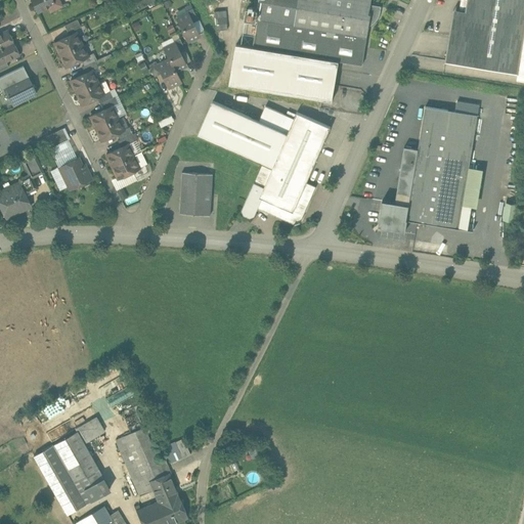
[(32,0),(38,11),(48,6),(49,6),(48,2),(51,0),(32,0)]
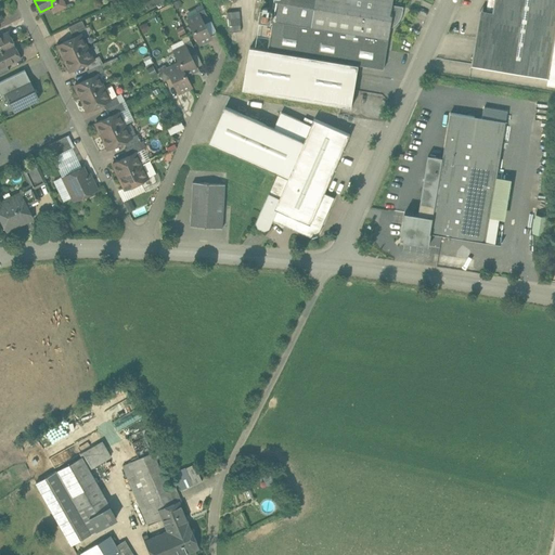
[(62,0),(54,0),(51,2),(52,7),(51,7),(53,12),(65,5),(62,0)]
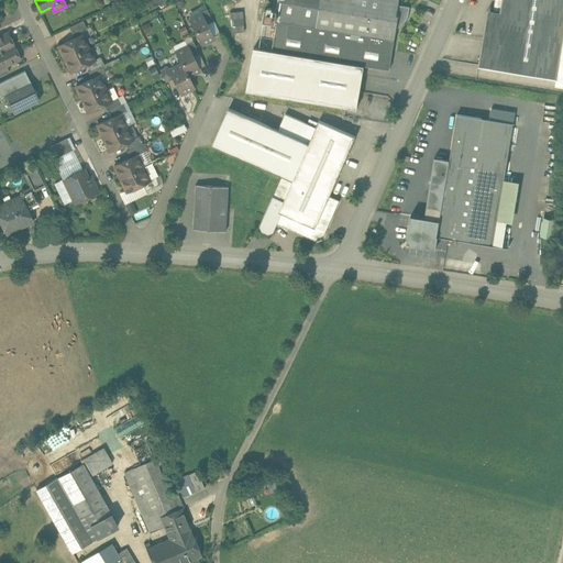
[(398,0),(280,0),(279,9),(278,15),(278,14),(277,13),(277,15),(277,17),(278,17),(278,20),(395,39),(397,26),(399,25),(401,24),(404,22),(405,20),(407,15),(408,13),(409,7),(398,6),(398,0)]
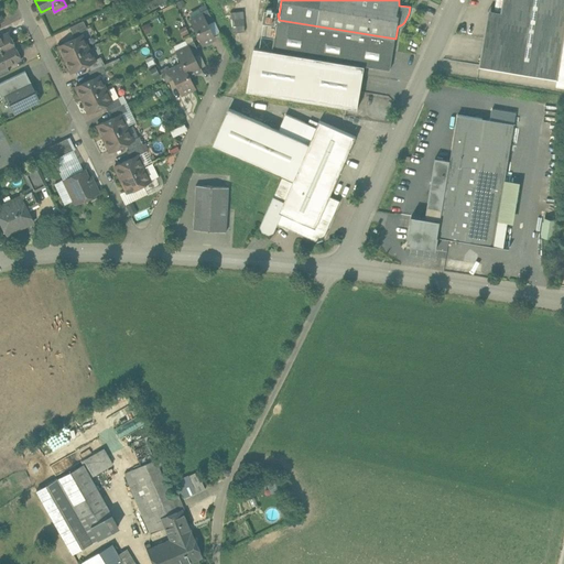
[(563,0),(503,0),(501,11),(492,67),(559,78),(563,86),(563,0)]
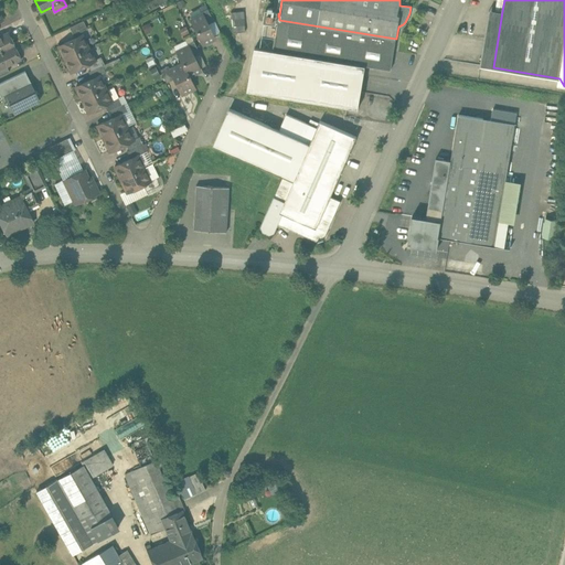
[(214,21),(208,9),(201,11),(202,14),(203,14),(208,24),(214,21)]
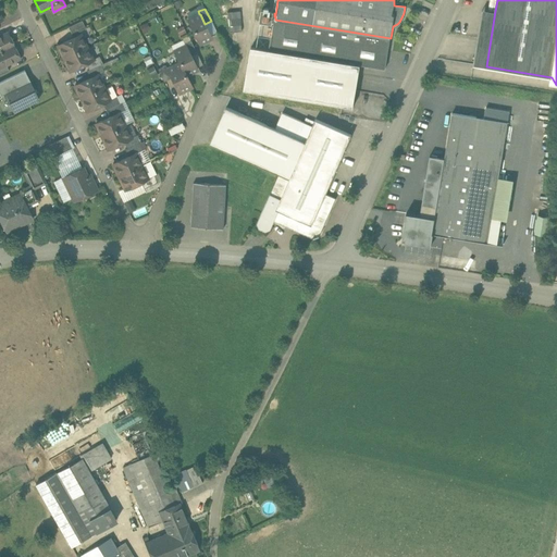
[(274,11),(262,9),(260,21),(272,23),(274,15),(274,13),(274,11)]
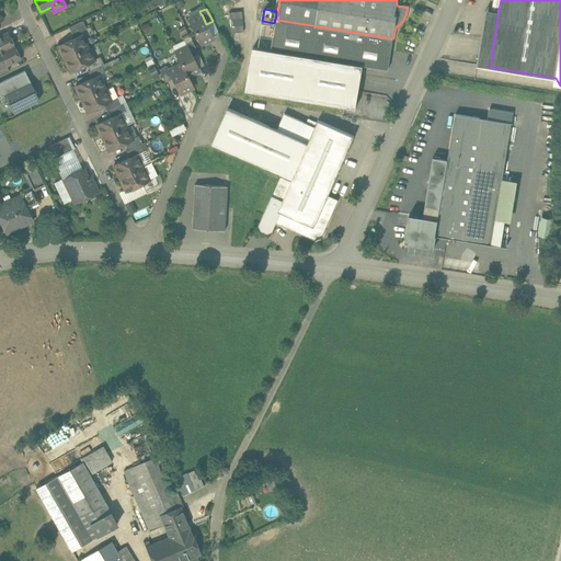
[(206,24),(202,14),(201,14),(190,20),(201,44),(213,38),(206,24)]
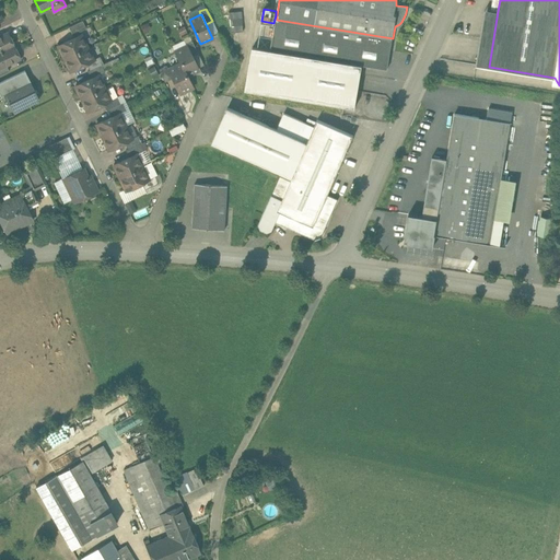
[(82,20),(69,27),(72,34),(86,27),(82,20)]
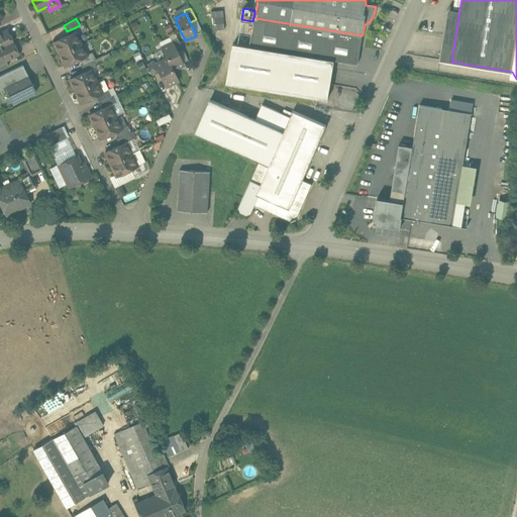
[(363,35),(255,18),(250,45),(334,60),(357,64),(363,35)]
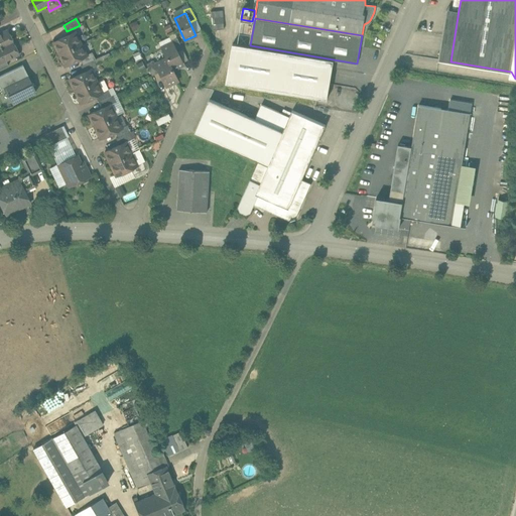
[(0,32),(0,47),(13,41),(7,30),(0,32)]
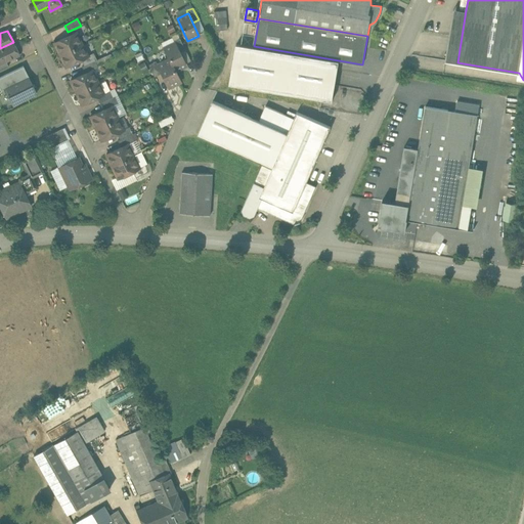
[(76,32),(54,42),(60,54),(82,44),(76,32)]
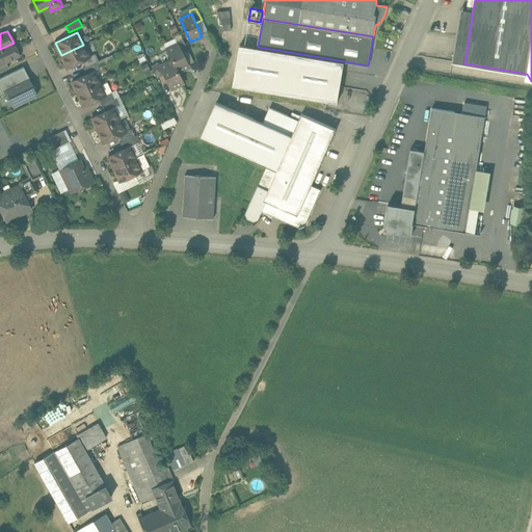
[(188,50),(182,38),(176,41),(178,44),(183,53),(188,50)]
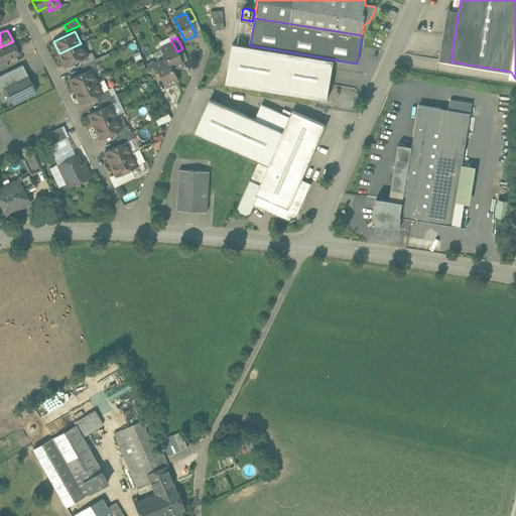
[(13,41),(0,47),(0,62),(6,59),(18,53),(13,41)]
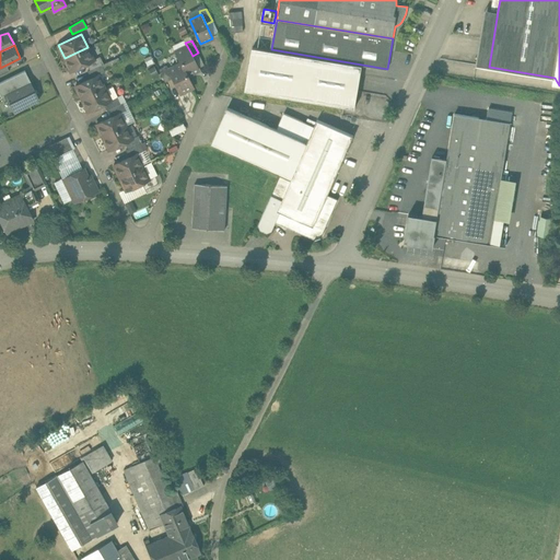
[(193,56),(187,46),(175,51),(181,63),(182,63),(187,76),(199,69),(193,56)]
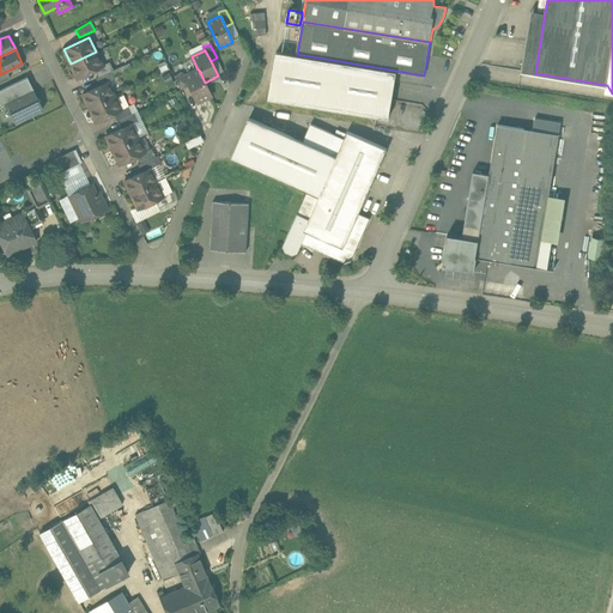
[(396,71),(297,54),(277,50),(269,97),(389,117),(396,71)]
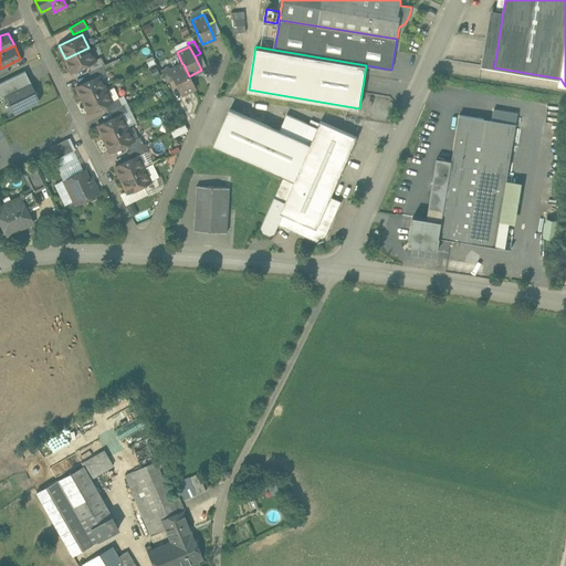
[(88,48),(65,59),(71,72),(87,64),(94,61),(94,60),(88,48)]
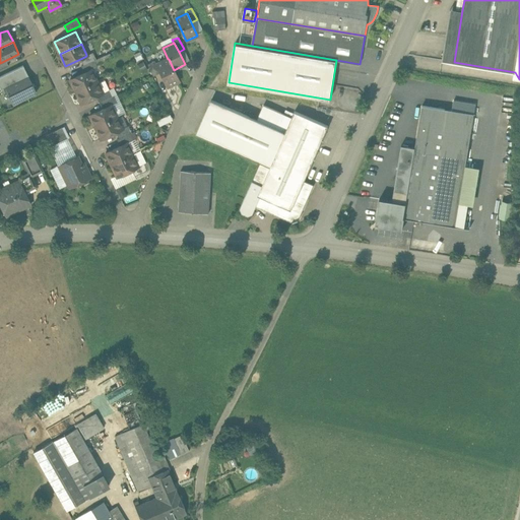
[(92,52),(86,55),(86,56),(80,59),(83,65),(94,60),(96,59),(92,52)]
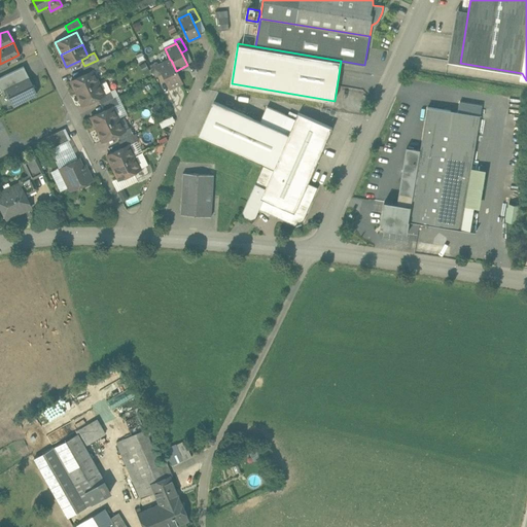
[(159,65),(159,66),(162,74),(169,88),(181,81),(176,71),(171,60),(170,60),(159,65)]
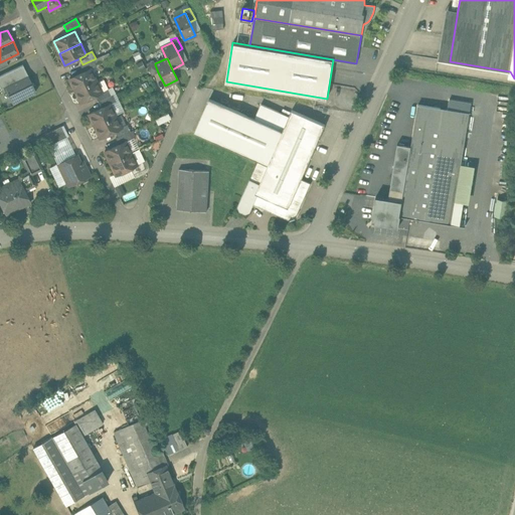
[(6,59),(0,62),(0,68),(8,65),(6,59)]
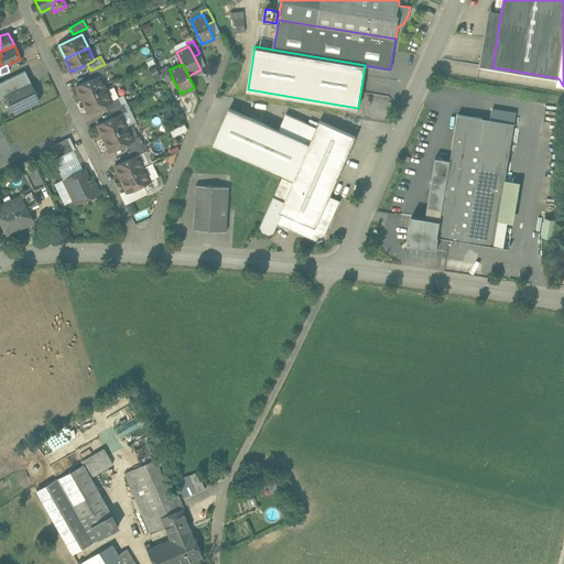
[(102,65),(90,71),(88,72),(91,78),(99,75),(99,76),(106,73),(102,65)]
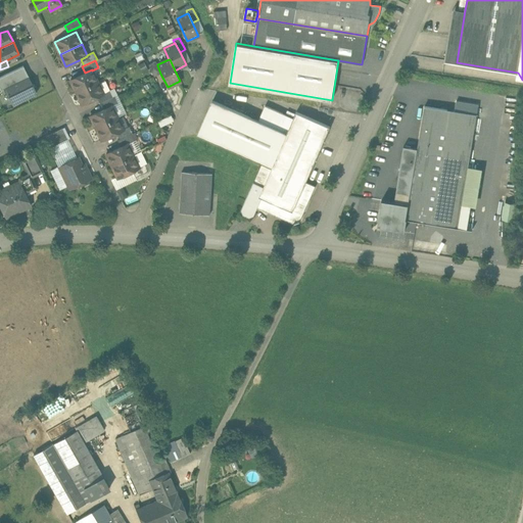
[(155,61),(148,64),(154,77),(160,74),(157,65),(157,64),(155,61)]
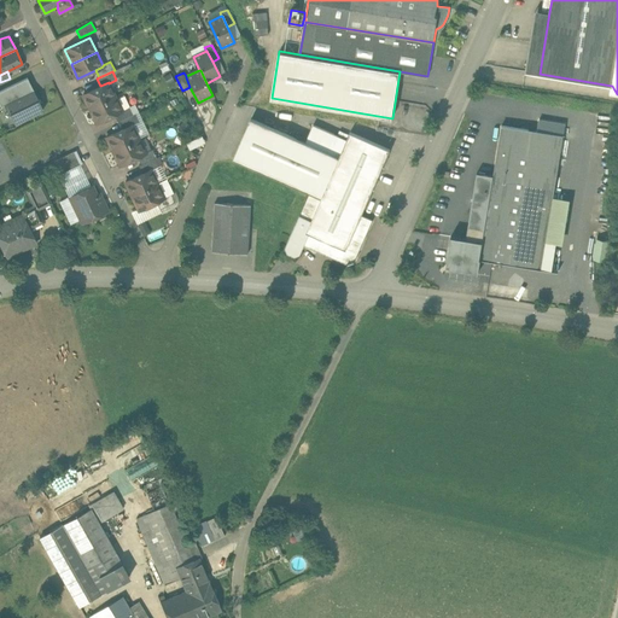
[(28,77),(0,91),(0,104),(1,106),(5,105),(34,91),(28,77)]
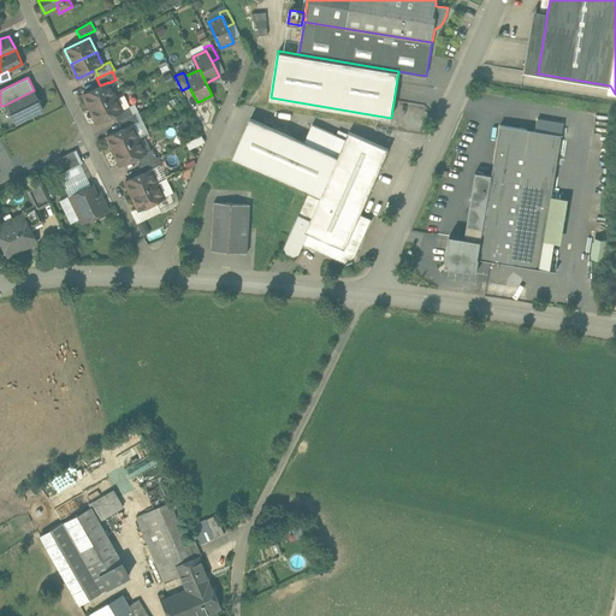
[(100,86),(83,94),(89,108),(114,96),(108,83),(108,82),(100,86)]
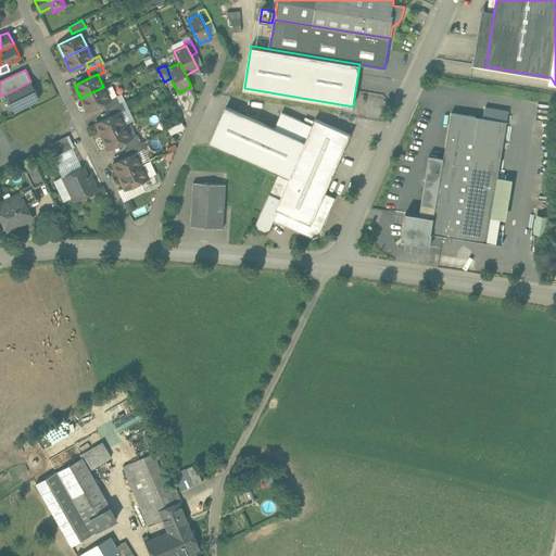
[(30,81),(4,95),(8,102),(9,102),(13,112),(39,99),(30,81)]
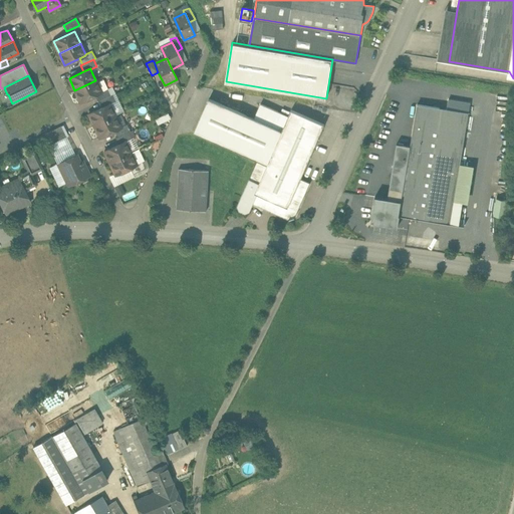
[(95,80),(74,90),(80,102),(95,95),(101,92),(101,91),(95,80)]
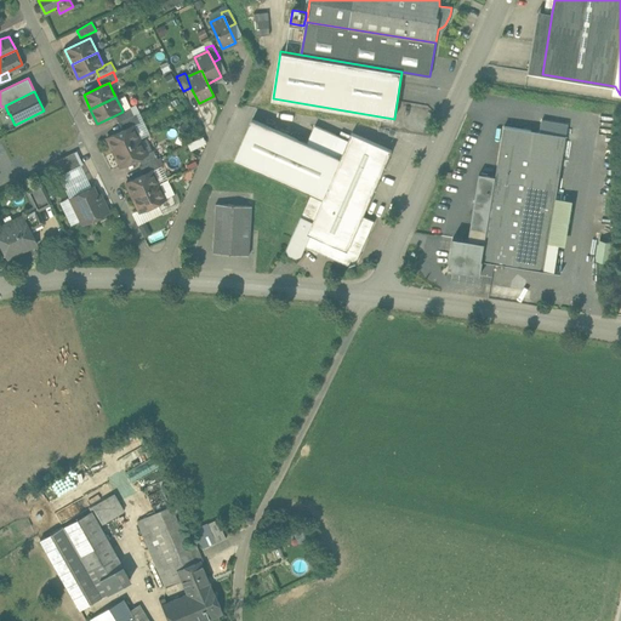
[(130,107),(123,110),(123,112),(115,115),(119,123),(121,121),(120,121),(134,115),(130,107)]
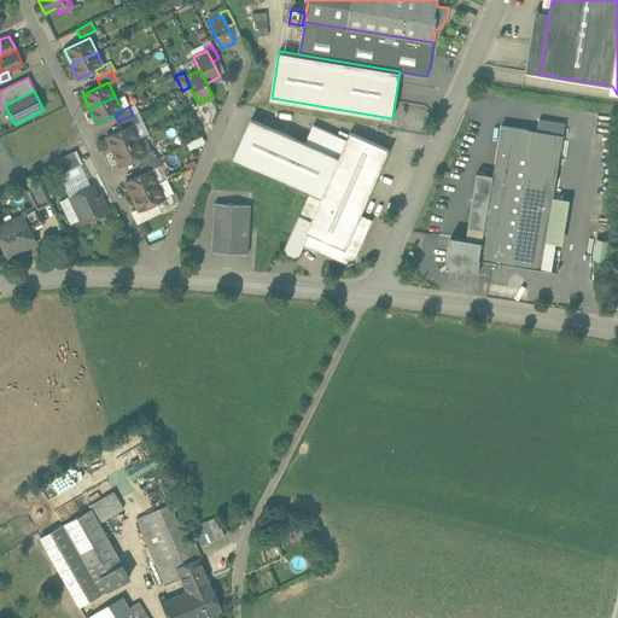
[(133,115),(120,121),(121,121),(123,128),(132,124),(132,126),(139,122),(135,114),(133,115)]
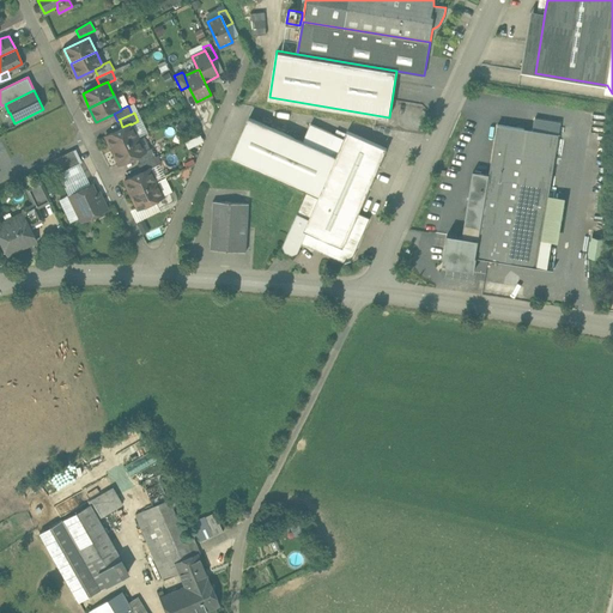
[(344,138),(311,123),(303,141),(249,117),(232,157),(309,190),(293,224),(307,230),(344,247),(359,213),(387,149),(347,131),(344,138)]
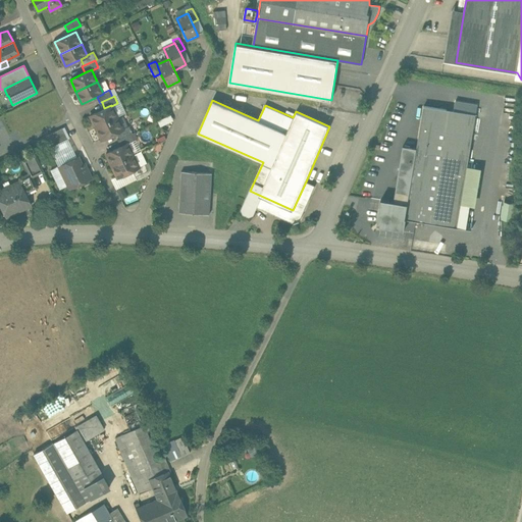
[(104,108),(90,115),(96,127),(116,117),(111,106),(111,105),(104,108)]
